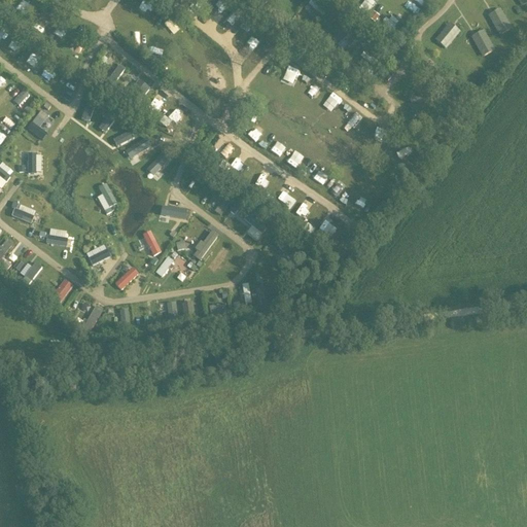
[(500,9),(489,14),(500,35),(512,29),(500,9)]
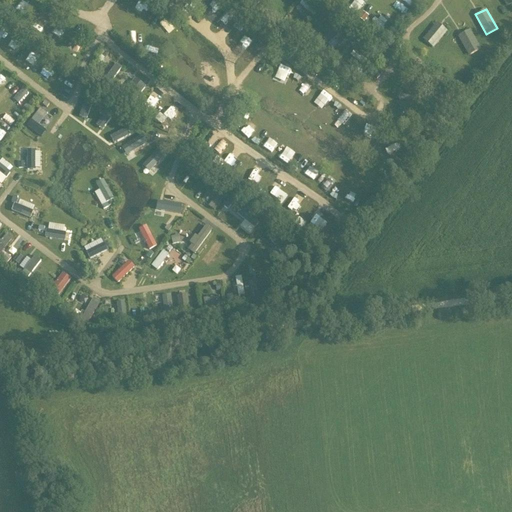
[(226,41),(232,45),(240,34),(233,30),(226,41)]
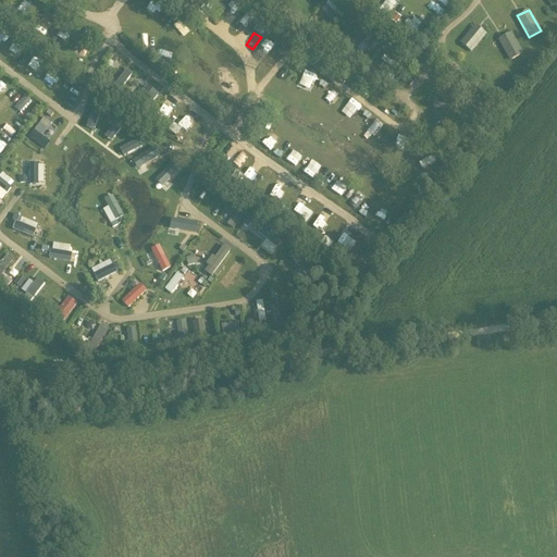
[(499,38),(512,60),(523,54),(510,33),(499,38)]
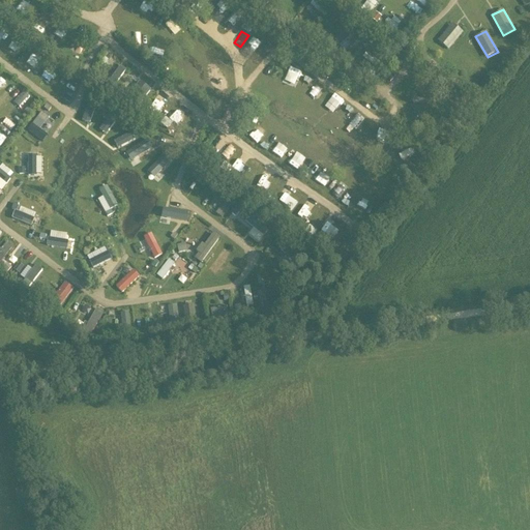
[(101,78),(113,87),(127,69),(115,60),(101,78)]
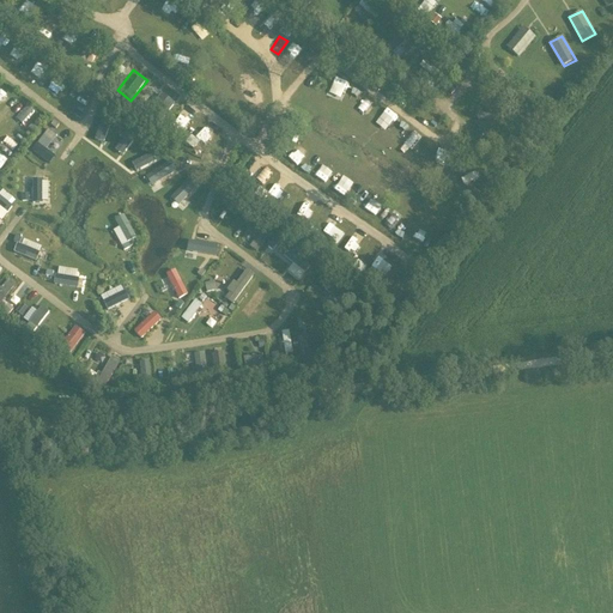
[(243,92),(236,101),(255,117),(262,109),(243,92)]
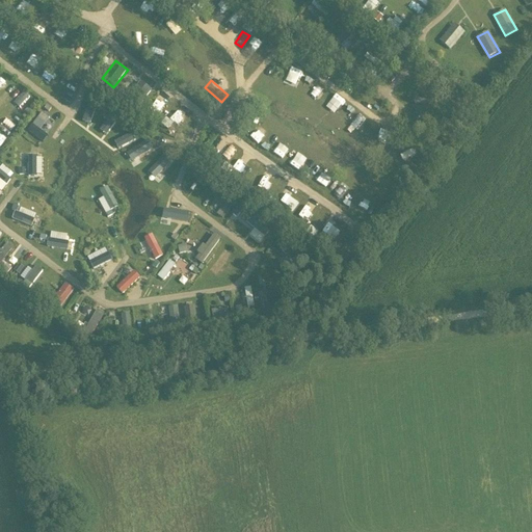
[(147,100),(152,87),(138,83),(134,96),(147,100)]
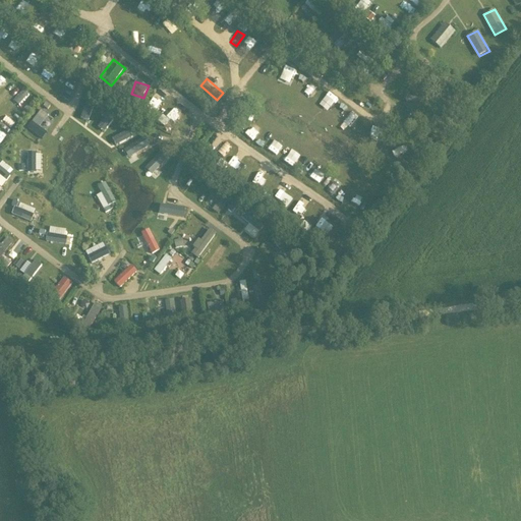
[(83,111),(80,118),(89,121),(92,114),(83,111)]
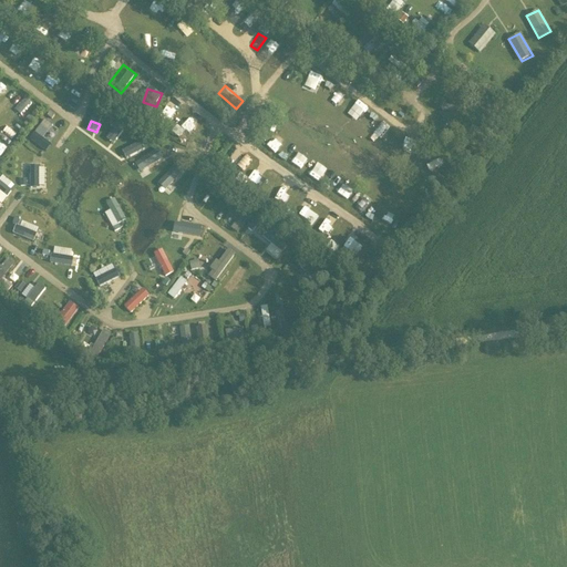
[(39,142),(34,148),(42,154),(48,147),(39,142)]
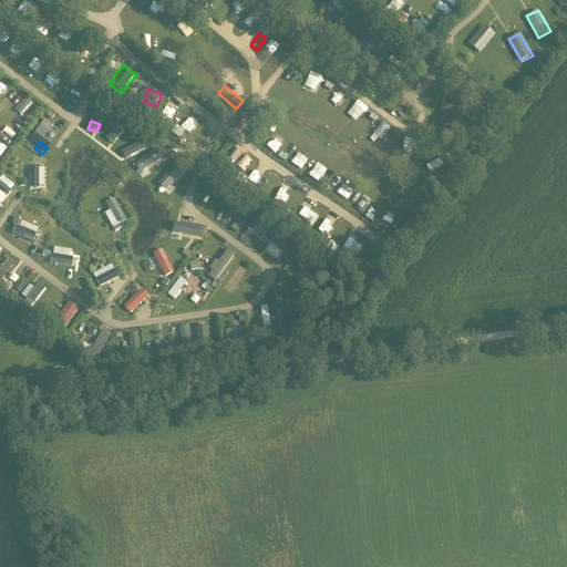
[(138,143),(123,151),(127,160),(143,151),(138,143)]
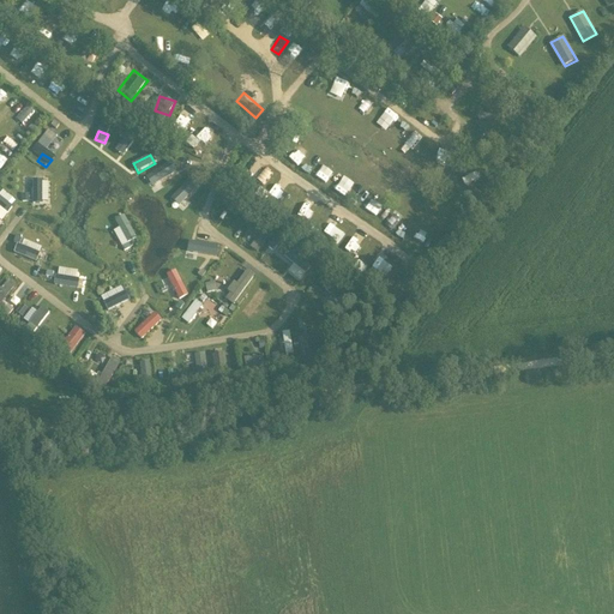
[(321,172),(332,175),(336,166),(325,162),(321,172)]
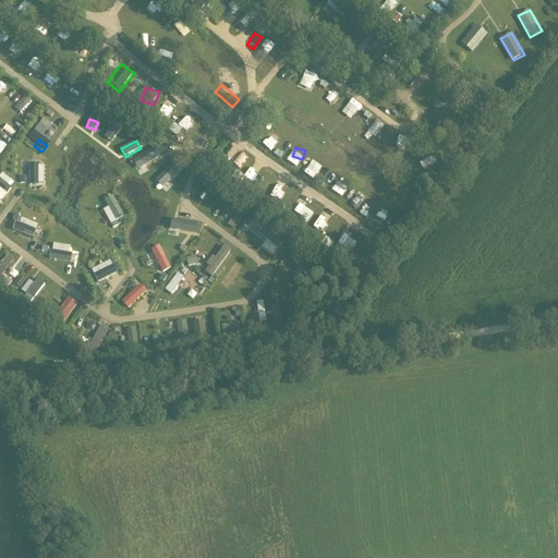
[(156,149),(133,159),(137,168),(159,159),(156,149)]
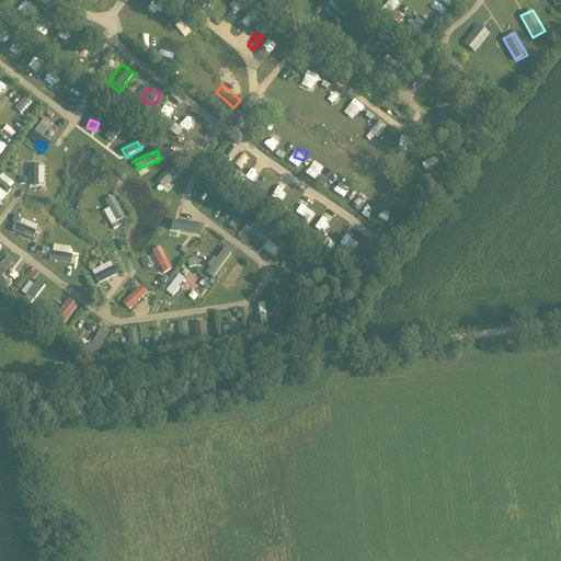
[(232,170),(240,160),(233,153),(225,163),(232,170)]
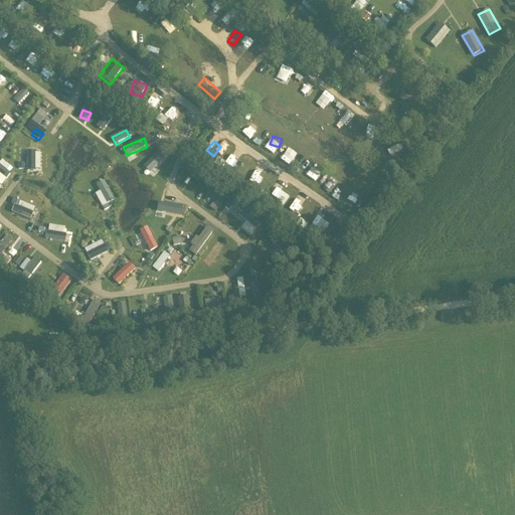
[(291,147),(285,156),(294,162),(300,153),(291,147)]
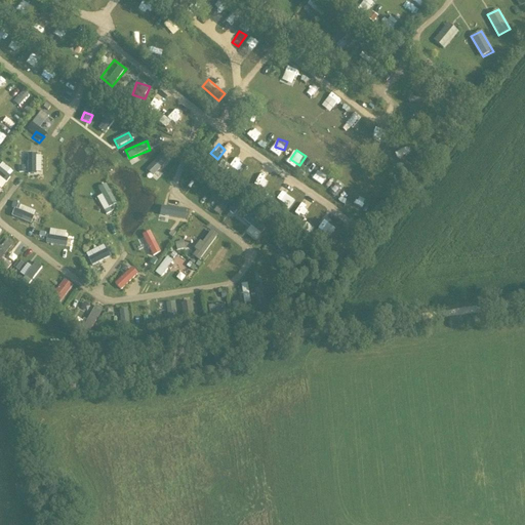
[(42,173),(42,155),(28,155),(28,173),(42,173)]
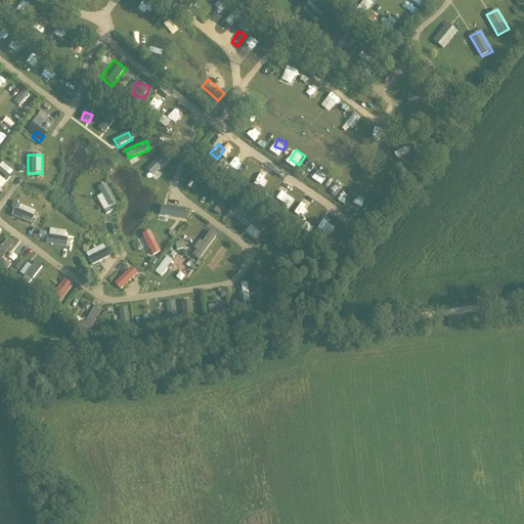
[(146,170),(154,176),(164,163),(156,158),(146,170)]
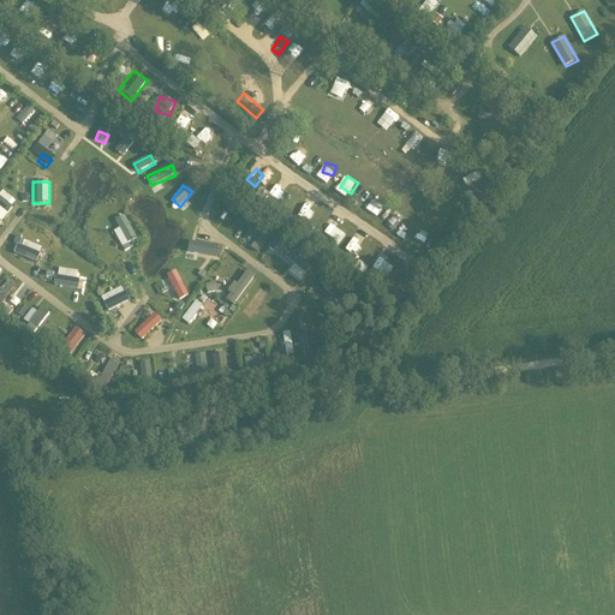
[(0,192),(0,220),(1,222),(15,208),(9,203),(13,197),(4,189),(0,192)]
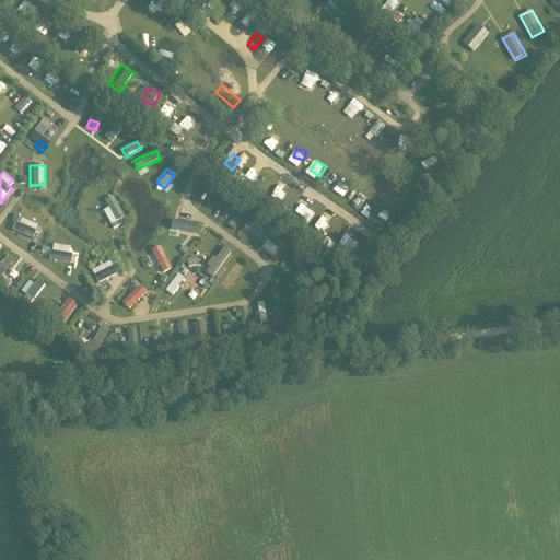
[(104,211),(112,224),(126,217),(115,196),(105,201),(108,209),(104,211)]
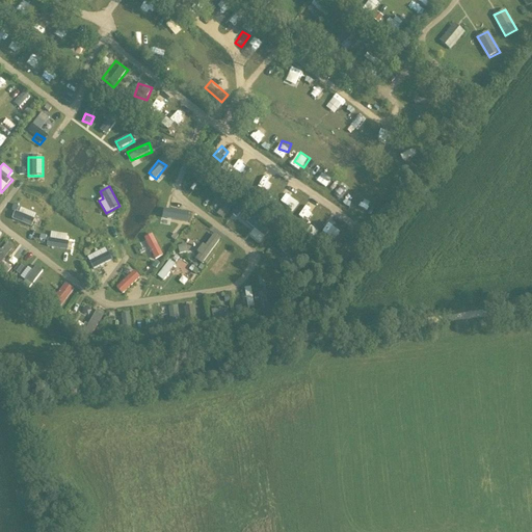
[(356,208),(365,214),(372,206),(364,200),(356,208)]
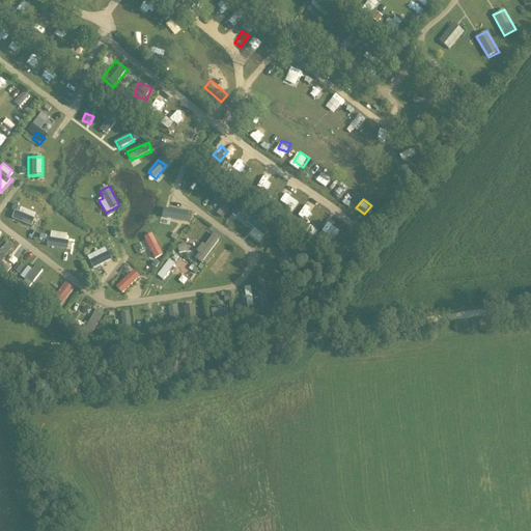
[(307,221),(313,214),(300,203),(289,217),(299,223),(303,218),(307,221)]
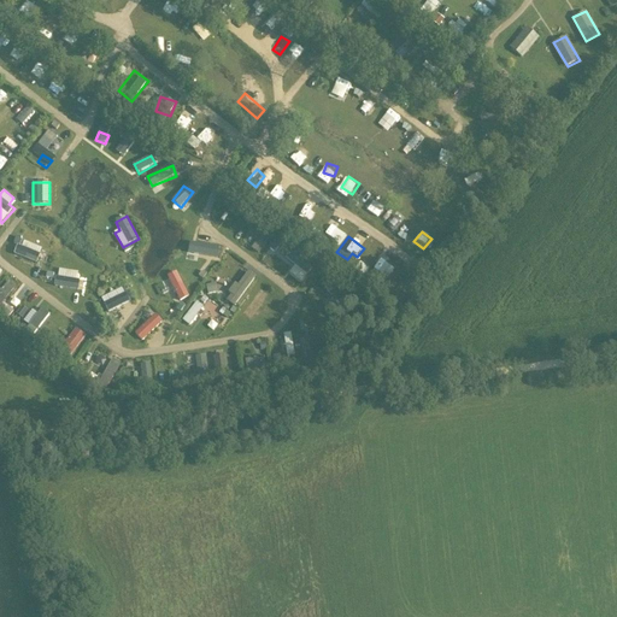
[(13,256),(39,262),(42,246),(17,240),(13,256)]
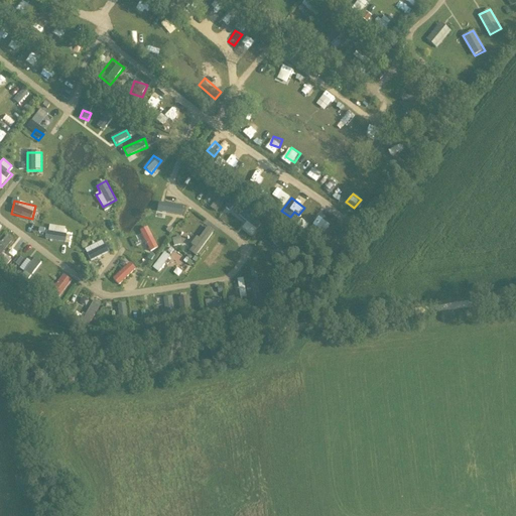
[(158,204),(158,214),(182,216),(183,206),(158,204)]
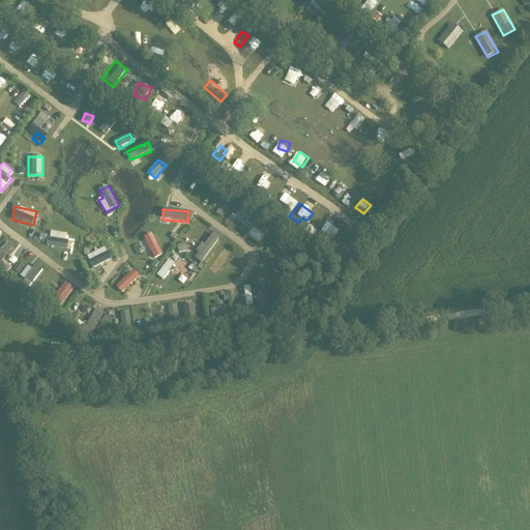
[(49,247),(75,248),(76,234),(50,233),(49,247)]
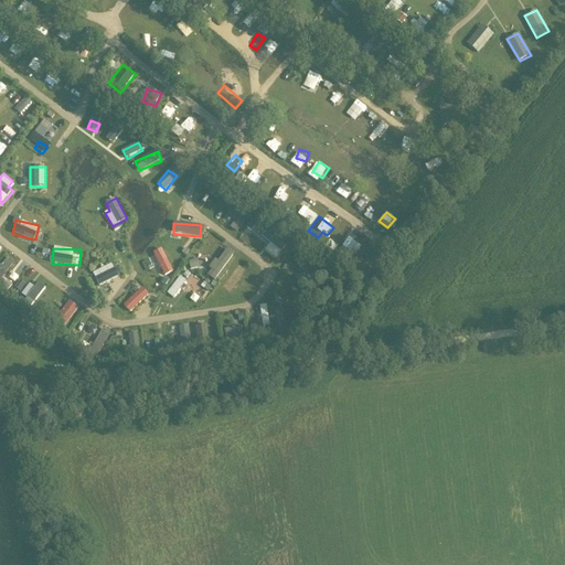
[(163,248),(153,253),(164,276),(174,272),(163,248)]
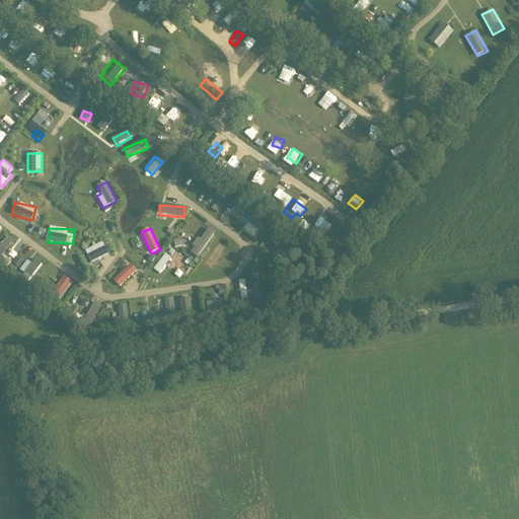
[(209,228),(200,240),(190,233),(183,241),(194,247),(190,252),(198,258),(216,232),(209,228)]
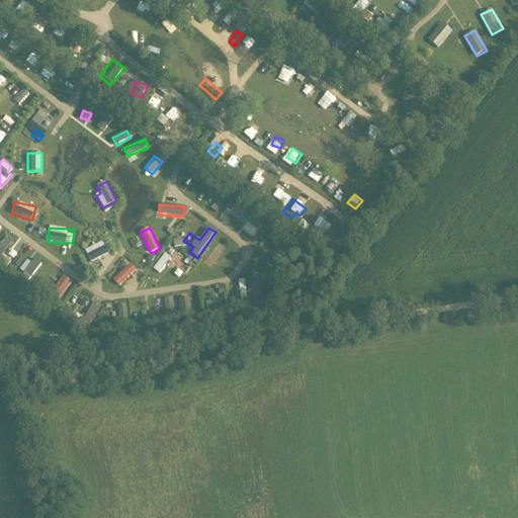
[(176,247),(184,244),(182,237),(174,240),(176,247)]
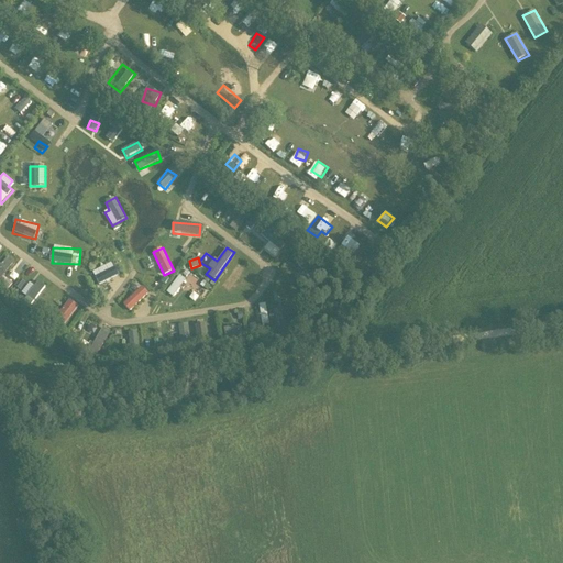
[(92,272),(98,285),(119,277),(113,264),(92,272)]
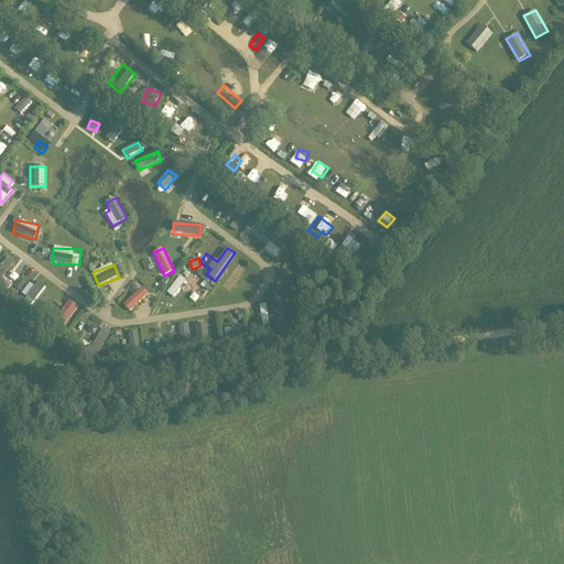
[(174,297),(187,281),(180,277),(167,293),(174,297)]
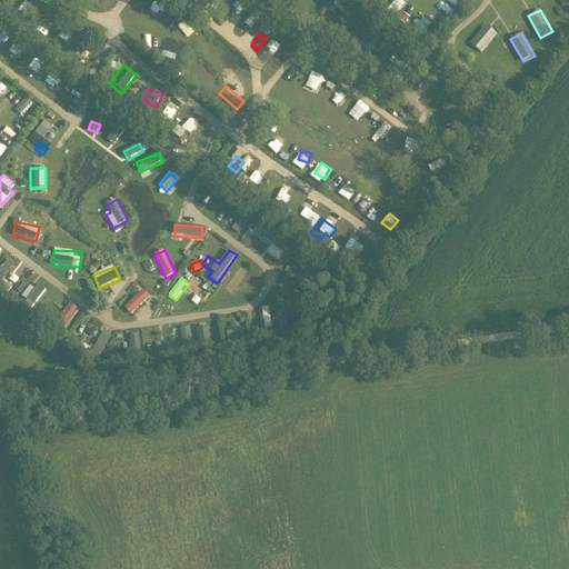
[(40,283),(36,289),(31,286),(20,300),(31,309),(47,289),(40,283)]
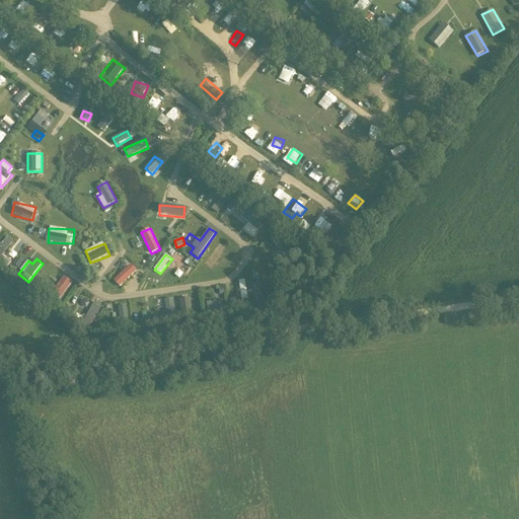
[(131,264),(114,281),(121,288),(137,271),(131,264)]
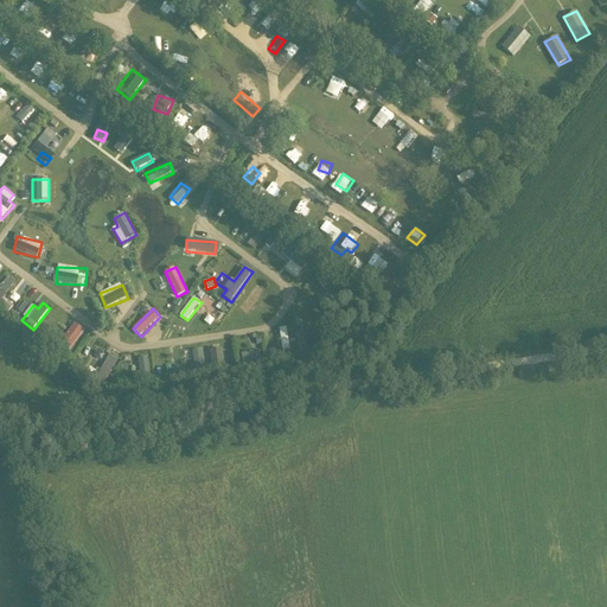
[(288,327),(280,328),(283,351),(291,350),(288,327)]
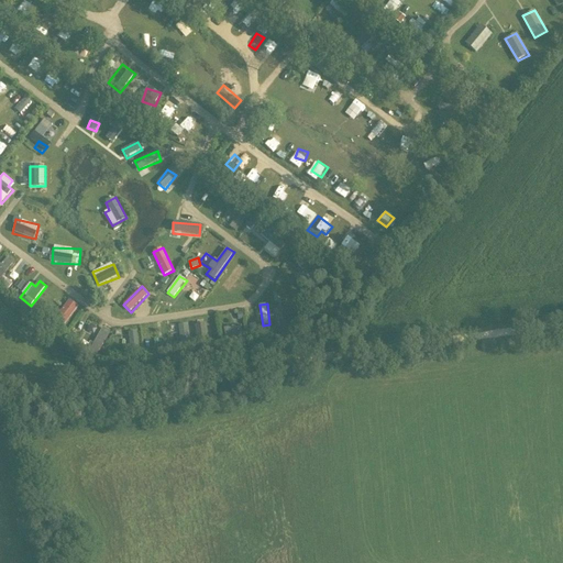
[(140,352),(139,332),(123,333),(124,353),(140,352)]
